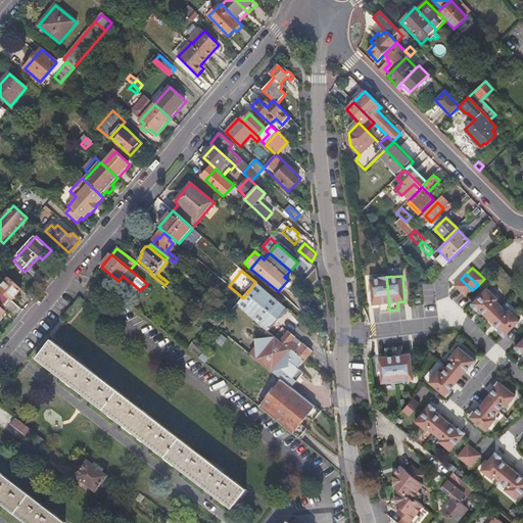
[(389,303),(386,277),(370,279),(373,305),(380,304),(381,312),(389,311),(389,303)]
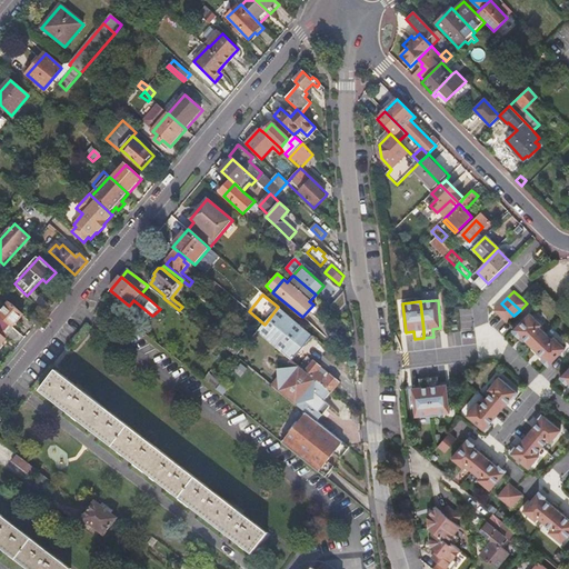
[(23,316),(10,303),(0,315),(0,317),(12,329),(23,316)]
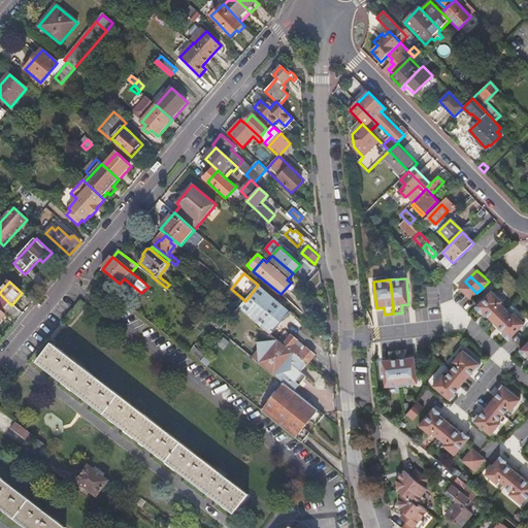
[(459,288),(470,299),(476,293),(465,282),(459,288)]
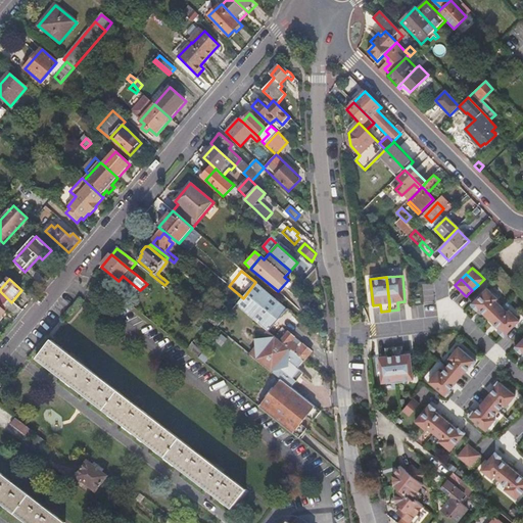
[(243,298),(236,305),(264,328),(272,318),(282,305),(255,282),(243,298)]
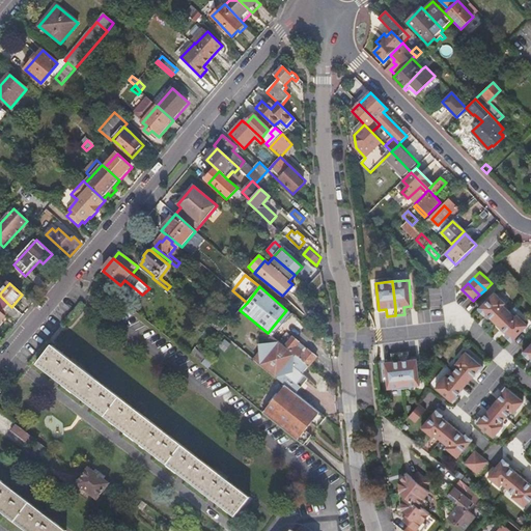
[(497,324),(510,310),(504,305),(506,303),(495,291),(479,308),(485,314),(486,313),(497,324)]
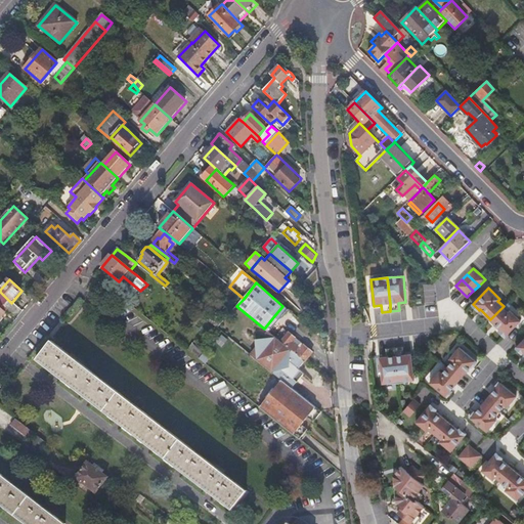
[(13,315),(18,309),(11,303),(0,292),(0,321),(0,322),(4,318),(1,316),(8,310),(13,315)]
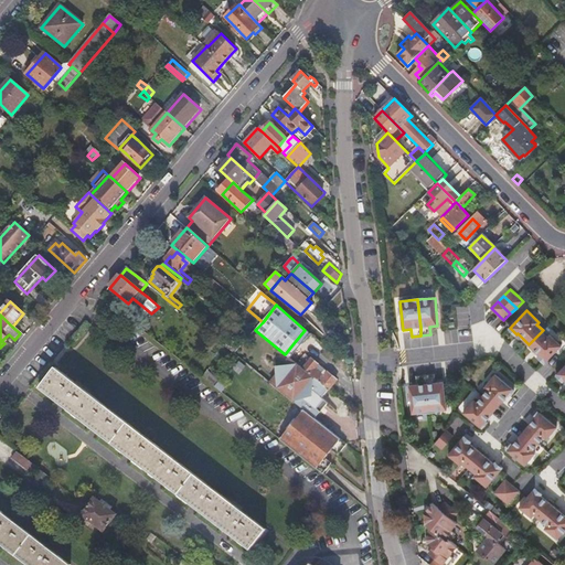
[(243,329),(248,333),(254,326),(248,321),(243,329)]
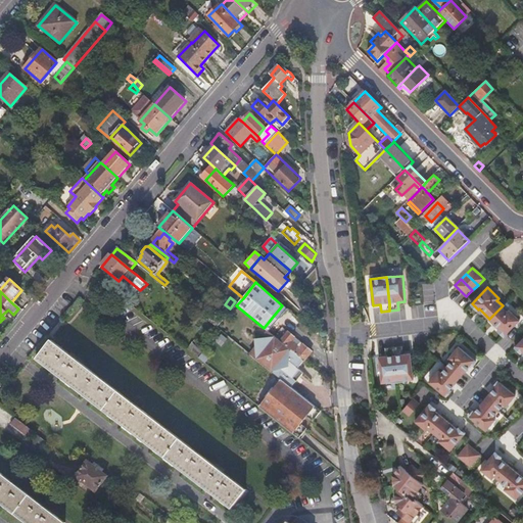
[(505,336),(521,320),(510,310),(508,311),(503,305),(489,319),(500,329),(498,330),(505,336)]
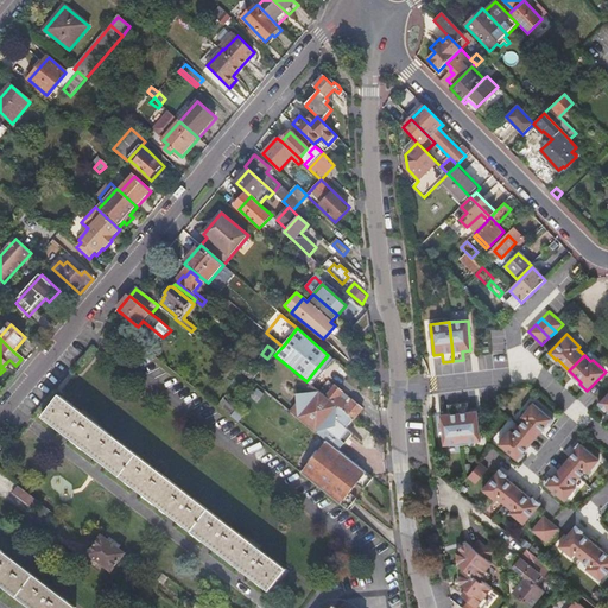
[(306,381),(312,386),(322,374),(316,369),(306,381)]
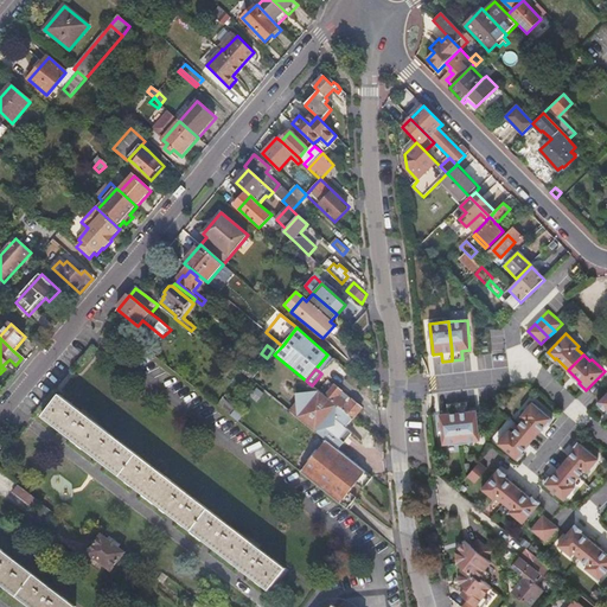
[(323,395),(353,420),(362,409),(349,398),(345,402),(339,396),(343,393),(334,385),(328,394),(325,391),(323,395)]
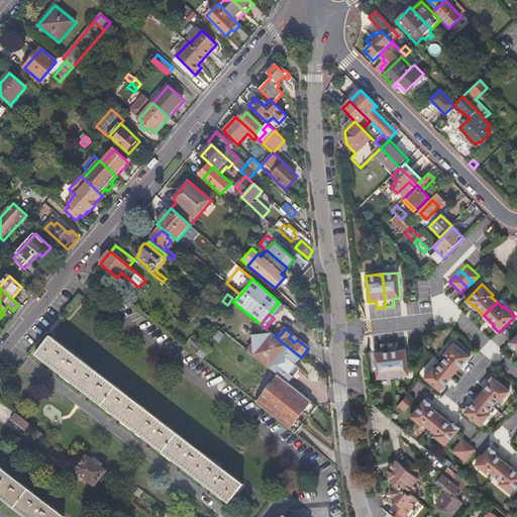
[(248,351),(278,375),(289,384),(299,370),(294,366),(301,357),(275,336),(267,329),(262,336),(253,335),(254,344),(248,351)]
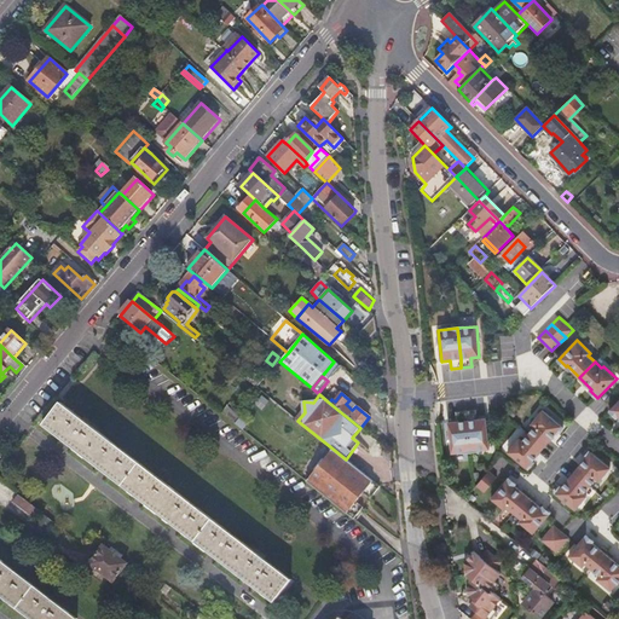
[(352,410),(356,406),(350,400),(346,404),(352,410)]
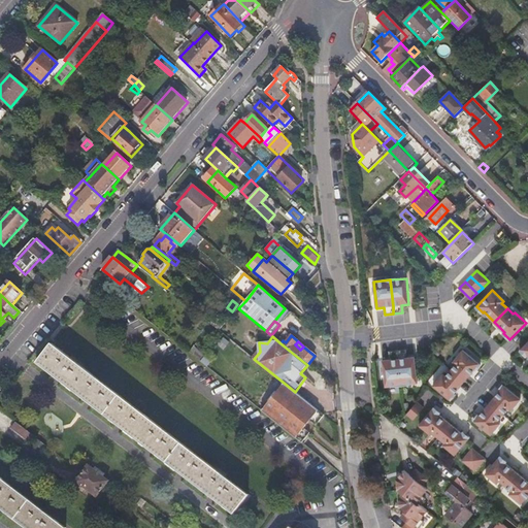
[(216,470),(52,344),(36,364),(87,402),(149,450),(211,498),(232,515),(248,495),(216,470)]
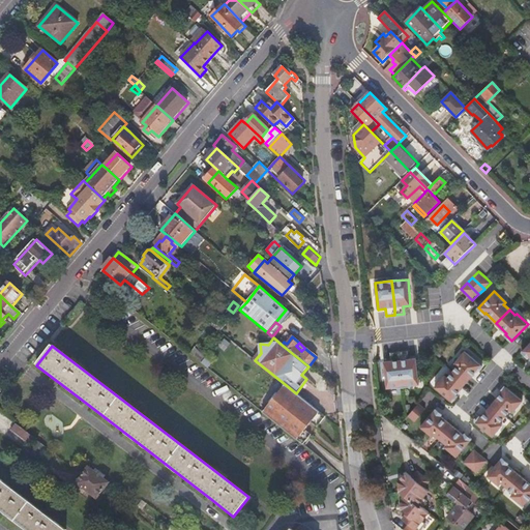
[(452,371),(466,382),(476,370),(478,371),(482,365),(465,350),(454,362),(458,364),(452,371)]
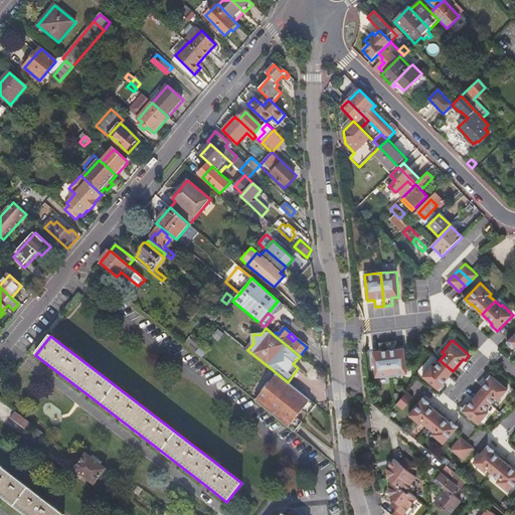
[(388,342),(391,375),(407,373),(404,348),(397,348),(396,341),(388,342)]
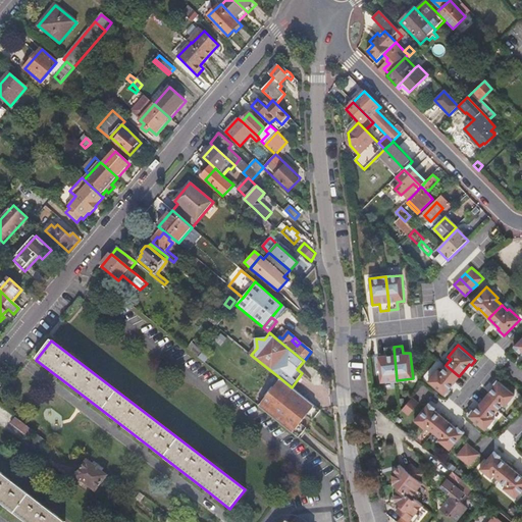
[(397,380),(394,347),(384,348),(385,355),(378,356),(381,382),(397,380)]
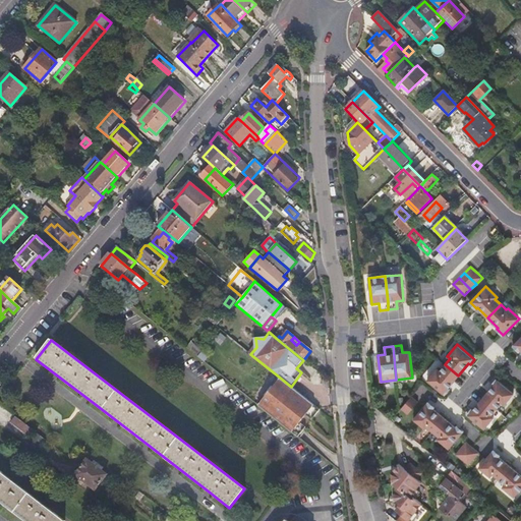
[(201,353),(197,357),(204,362),(208,358),(201,353)]
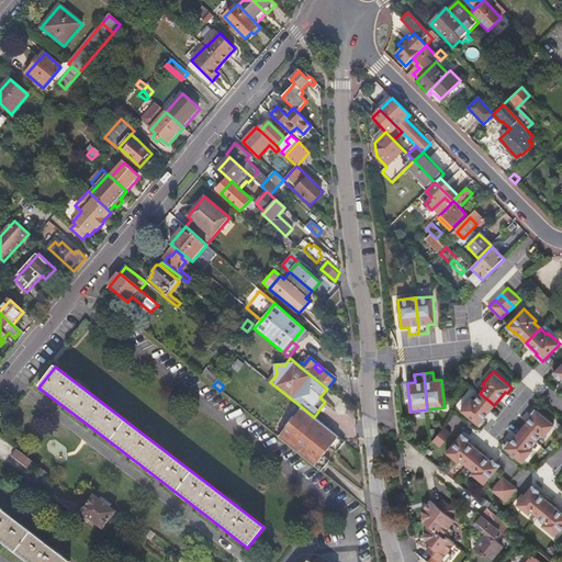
[(483,418),(494,405),(480,393),(474,400),(471,397),(461,409),(480,426),(485,419),(483,418)]
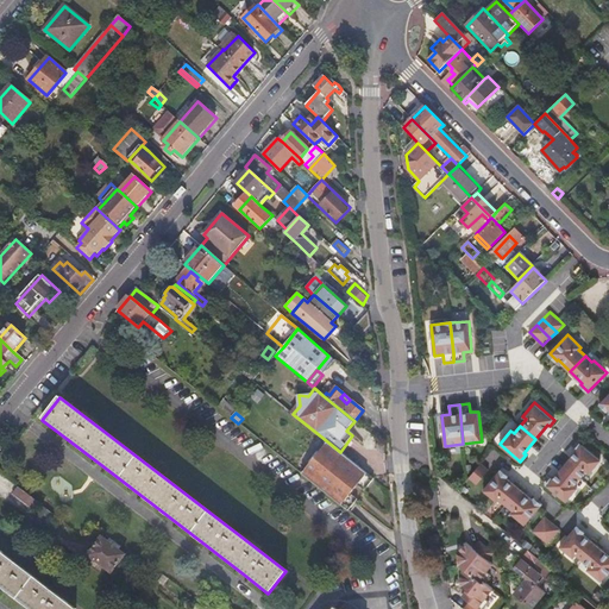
[(311,463),(302,473),(350,512),(358,501),(351,495),(358,485),(365,490),(375,479),(340,452),(327,441),(319,453),(316,452),(309,462),(311,463)]
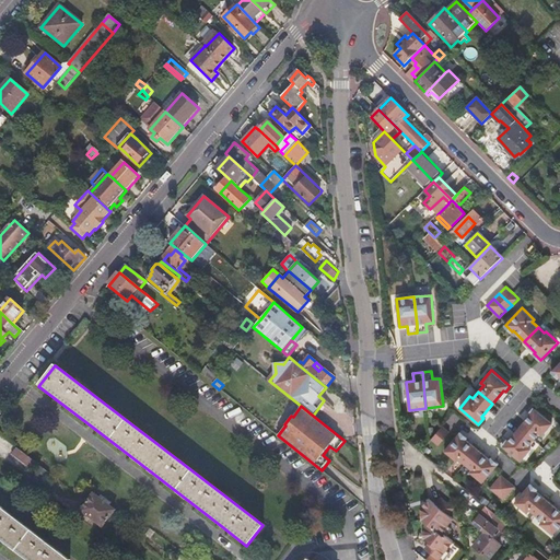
[(531,415),(520,428),(534,440),(539,433),(541,435),(552,423),(534,407),(528,412),(531,415)]
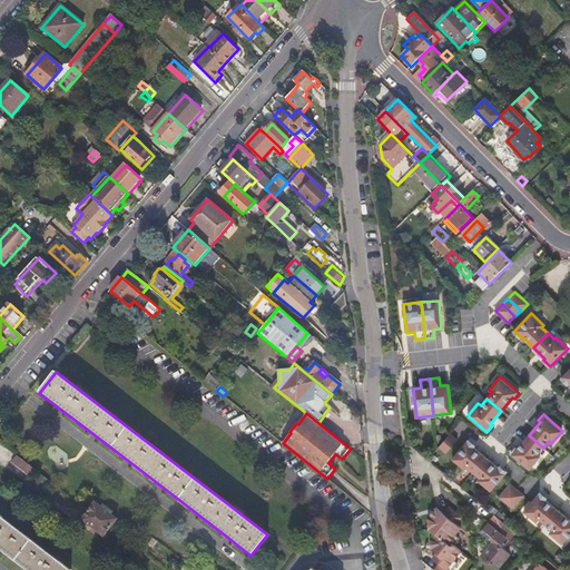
[(450,433),(438,448),(445,453),(457,440),(450,433)]
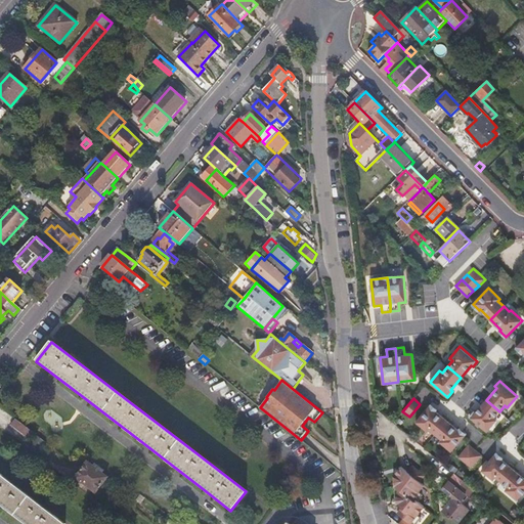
[(499,411),(486,400),(476,412),(474,410),(470,417),(487,431),(496,420),(494,418),(499,411)]
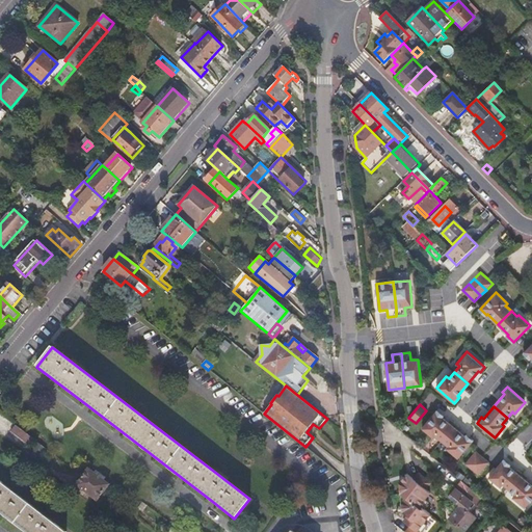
[(436,410),(422,428),(433,437),(435,435),(442,441),(453,427),(443,418),(444,416),(436,410)]
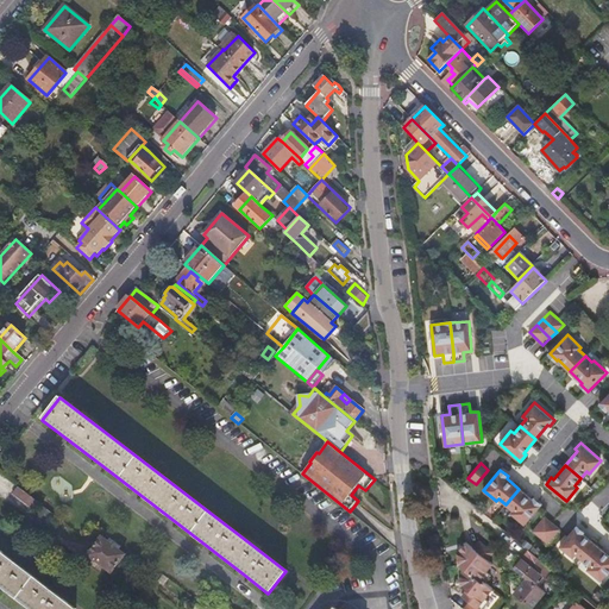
[(32,507),(37,501),(17,485),(11,491),(32,507)]
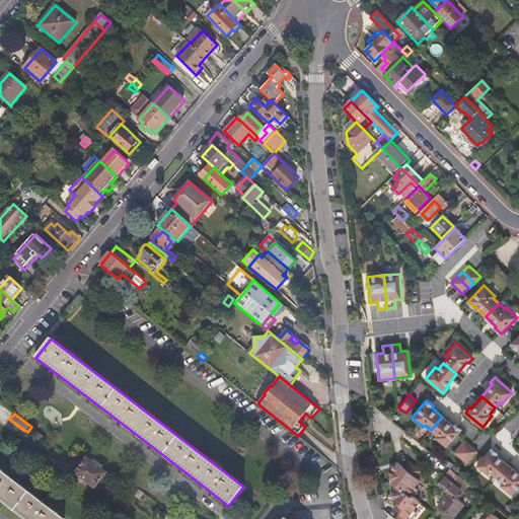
[(442,417),(431,430),(437,435),(435,437),(446,447),(461,430),(454,424),(453,426),(442,417)]
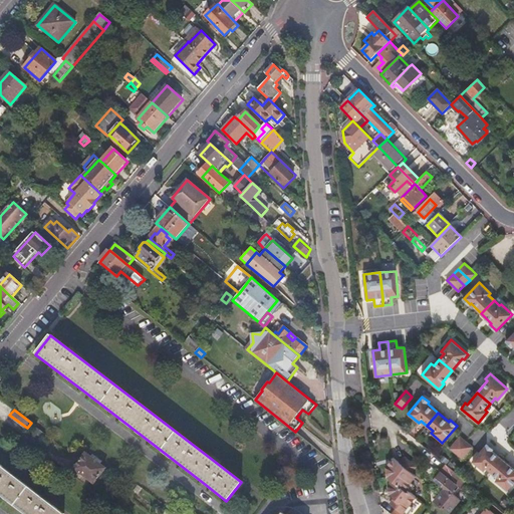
[(450,449),(456,454),(467,442),(460,436),(450,449)]
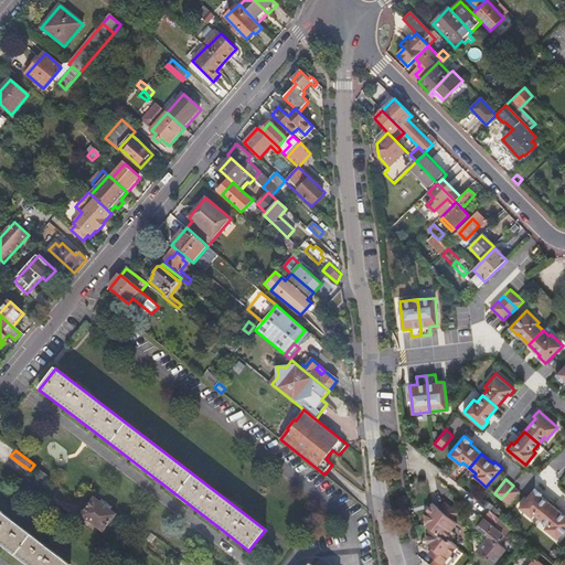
[(513,486),(501,499),(509,504),(520,491),(513,486)]
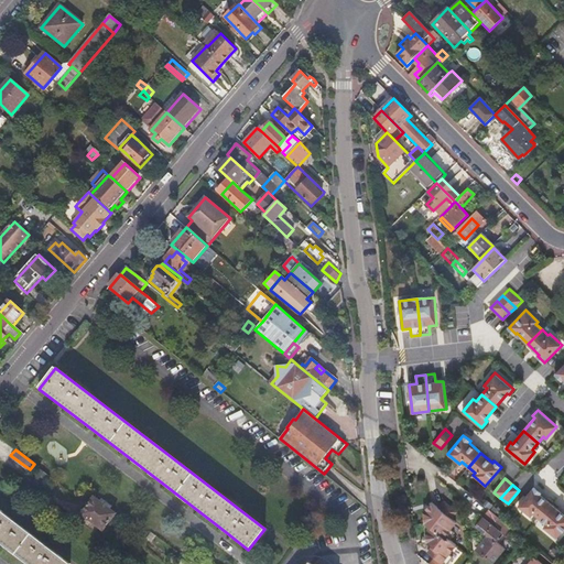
[(540,519),(552,503),(540,494),(541,492),(533,487),(518,506),(530,516),(533,513),(540,519)]
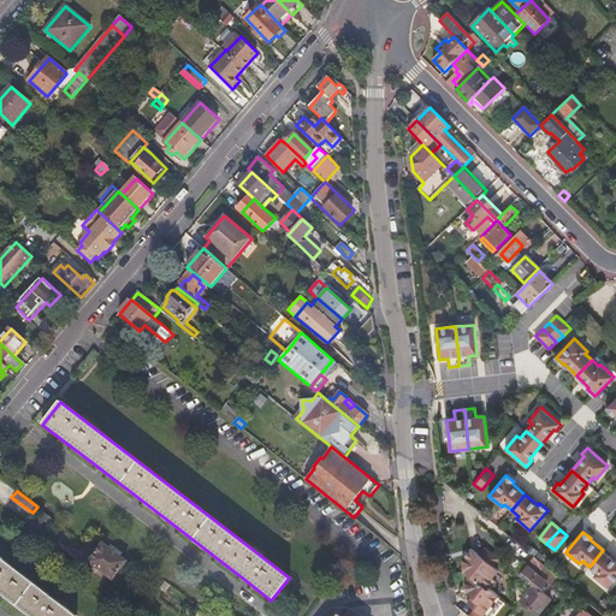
[(126,561),(104,543),(90,561),(113,579),(126,561)]
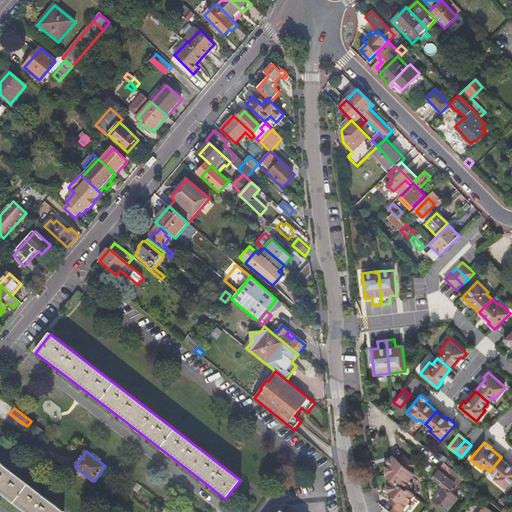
[(387,511),(404,511),(410,506),(406,503),(413,495),(406,489),(411,483),(407,480),(412,473),(409,471),(414,464),(401,454),(396,461),(390,456),(382,465),(383,475),(388,479),(384,484),(385,492),(390,496),(386,501),(393,506),(387,511)]
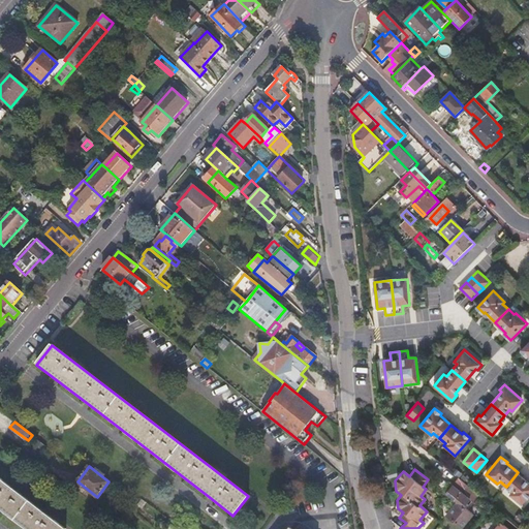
[(518,472),(506,487),(511,492),(509,494),(522,504),(528,494),(528,480),(528,481),(518,472)]
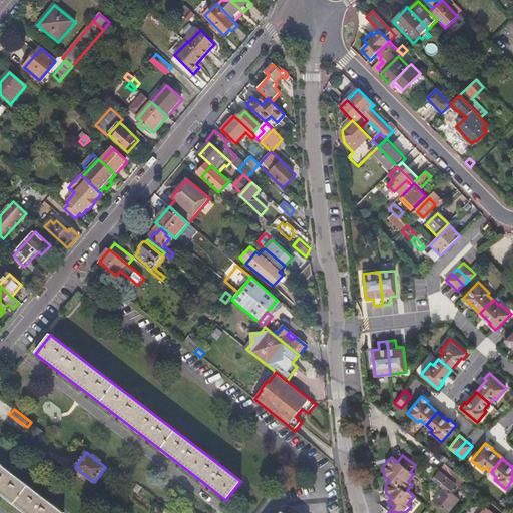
[(63,512),(0,464),(0,494),(24,512),(63,512)]
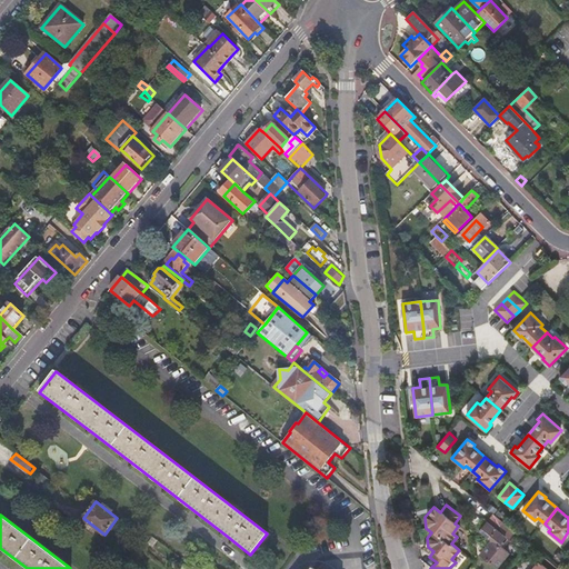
[(500,535),(507,526),(497,517),(483,532),(493,541),(482,555),(497,567),(508,553),(500,546),(506,539),(500,535)]
